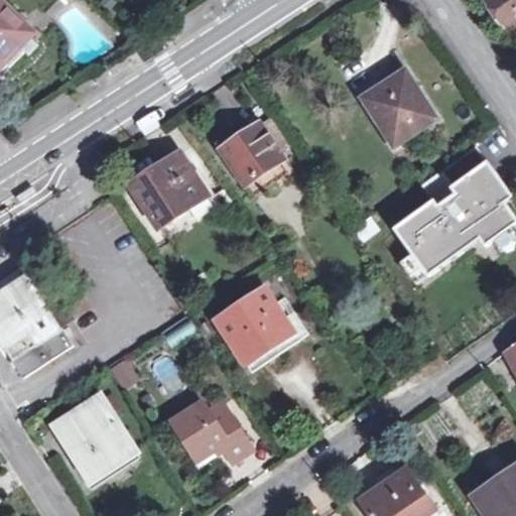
[(0,0),(0,75),(24,51),(19,45),(31,32),(0,0)]
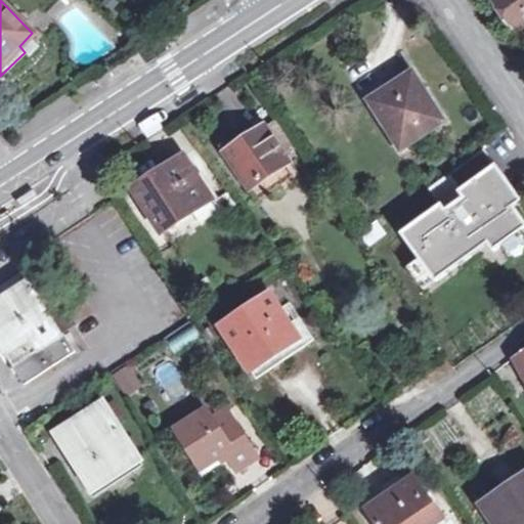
[(523,0),(497,0),(518,29),(523,25),(523,0)]
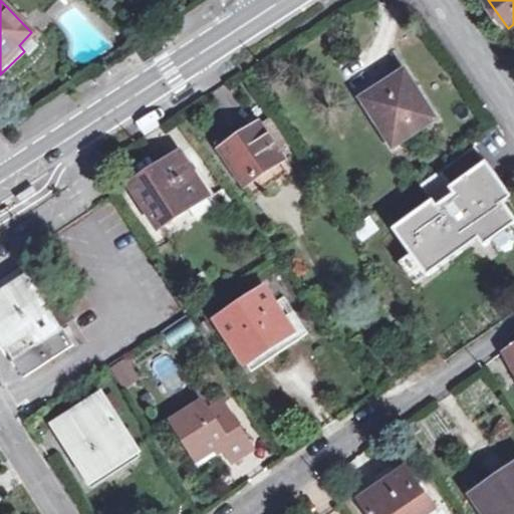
[(407,70),(364,98),(378,120),(384,116),(402,142),(438,118),(407,70)]
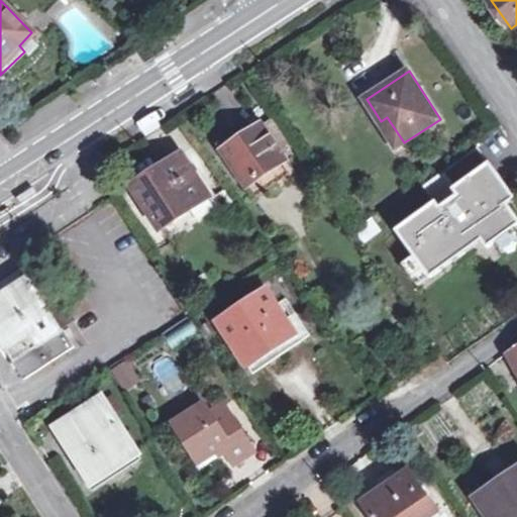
[(274,117),(263,124),(282,151),(294,143),(274,117)]
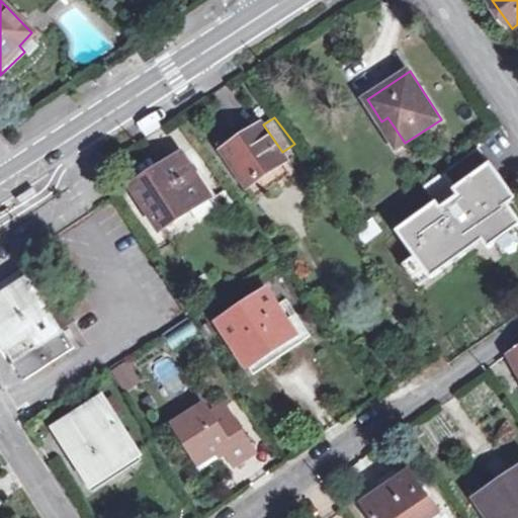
[(263,124),(262,122),(222,150),(244,181),(283,155),(282,152),(263,124)]
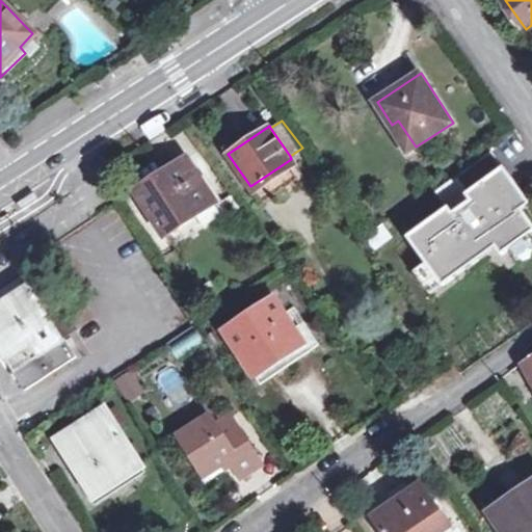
[(302,175),(291,159),(250,186),(262,202),(302,175)]
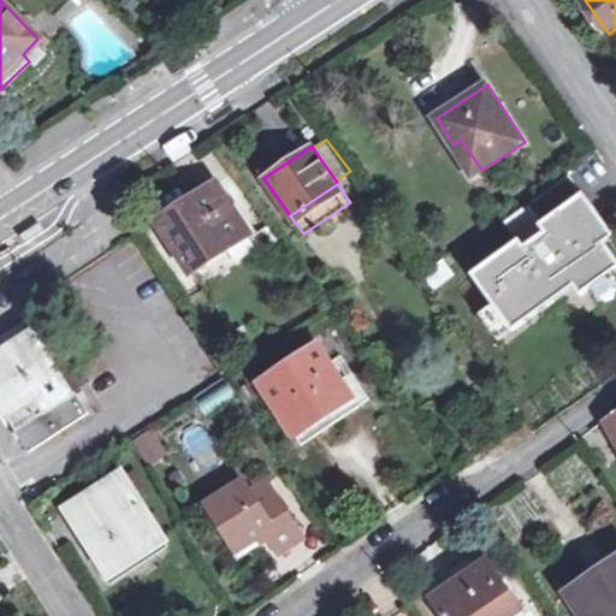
[(544,221),(475,271),(514,325),(579,279),(587,291),(615,270),(615,255),(603,237),(614,230),(582,184),(572,193),(539,215),(544,221)]
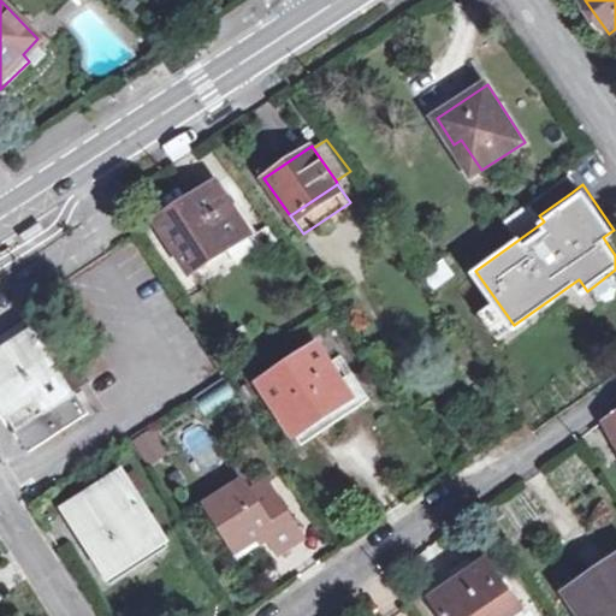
[(219,185),(158,225),(190,274),(249,237),(219,185)]
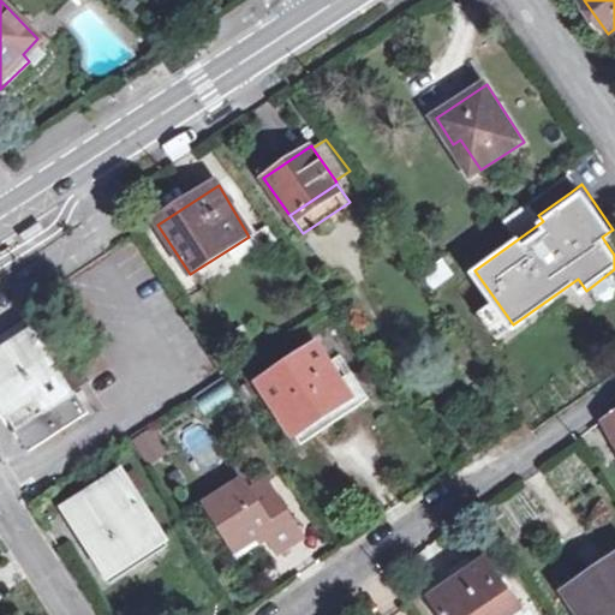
[(538,215),(571,192),(566,185),(514,222),(523,236),(543,221),(538,215)]
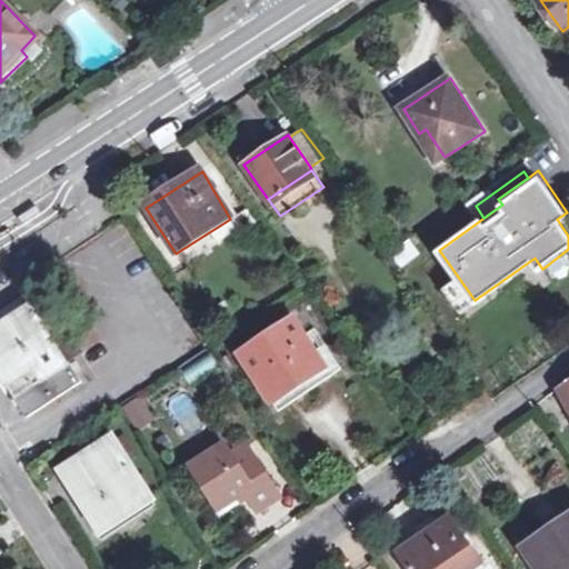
[(22,215),(28,221),(48,209),(42,201),(22,215)]
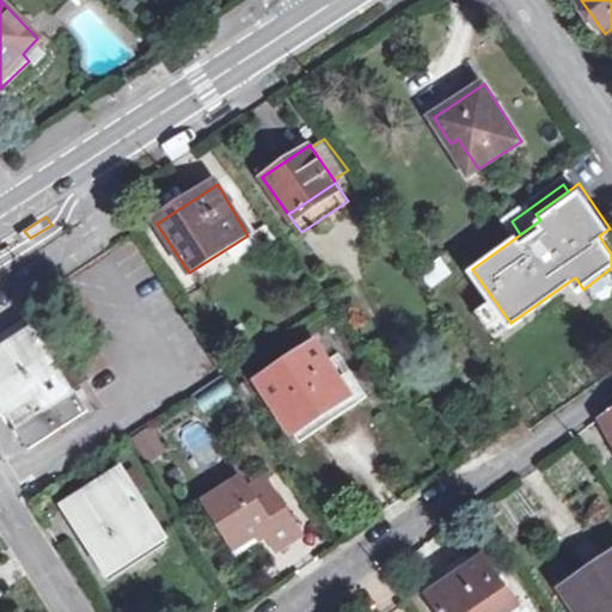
[(32,332),(0,352),(0,403),(29,448),(89,411),(75,391),(72,393),(71,390),(59,372),(32,332)]
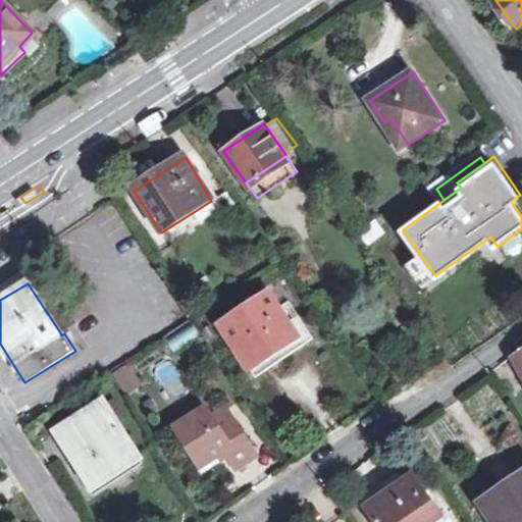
[(290,323),(270,293),(221,325),(257,377),(304,346),(290,323)]
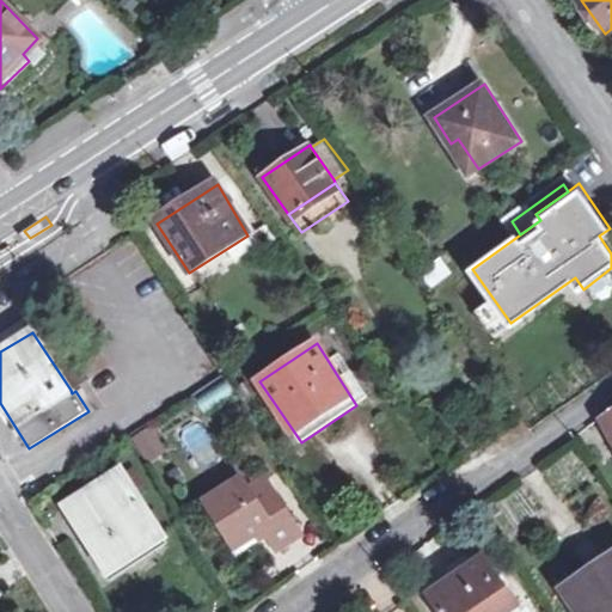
[(71,390),(85,380),(74,362),(59,372),(71,390)]
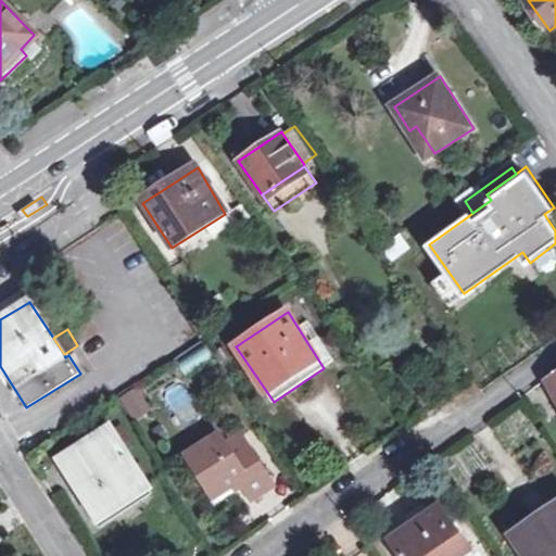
[(308,344),(324,368),(335,361),(319,338),(308,344)]
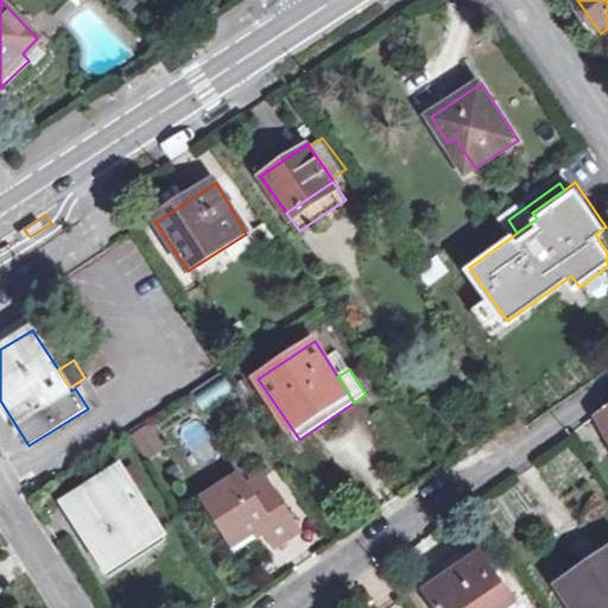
[(137,434),(152,457),(168,447),(152,423),(137,434)]
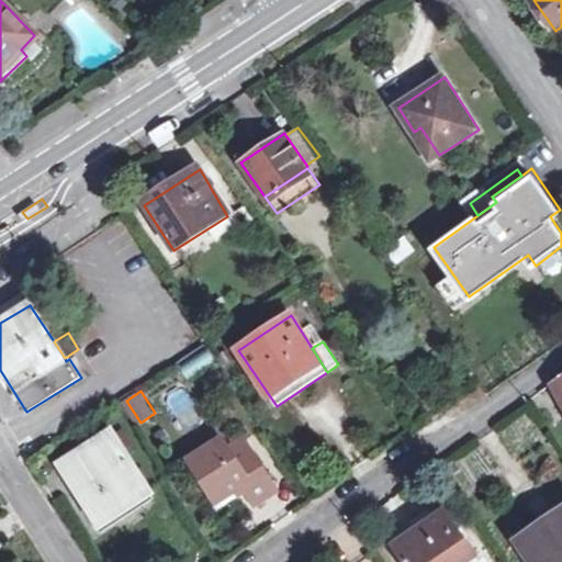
[(112,424),(54,461),(98,530),(157,493),(112,424)]
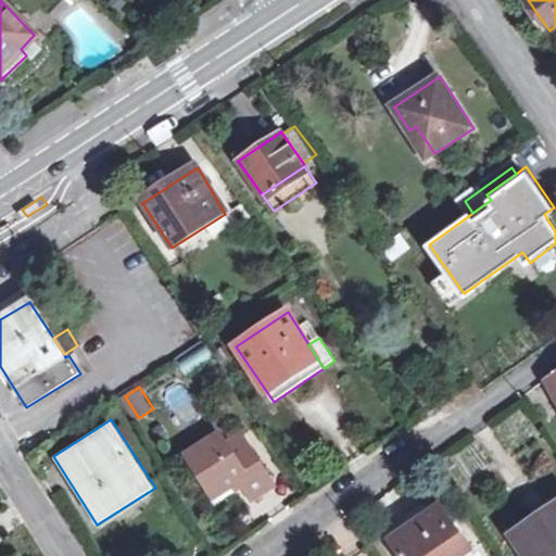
[(228,443),(218,428),(180,451),(214,505),(243,488),(251,500),(275,484),(252,447),(237,457),(228,443)]
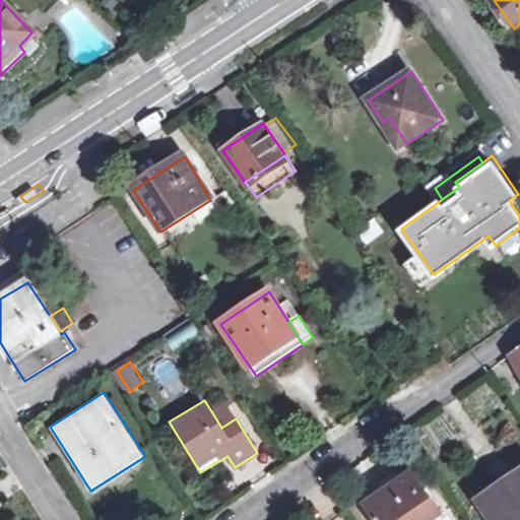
[(226,405),(213,414),(221,428),(236,418),(226,405)]
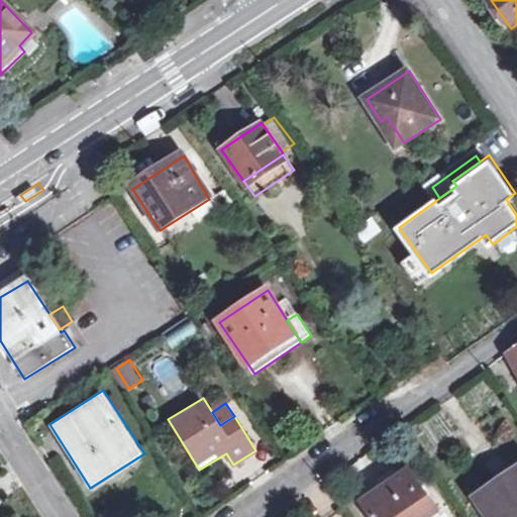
[(516,516),(516,471),(481,496),(495,516),(516,516)]
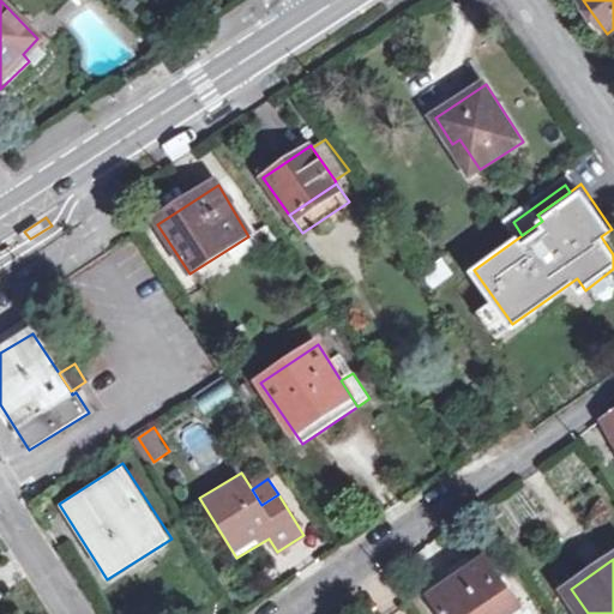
[(487,560),(433,597),(444,613),(509,613),(519,607),(487,560)]
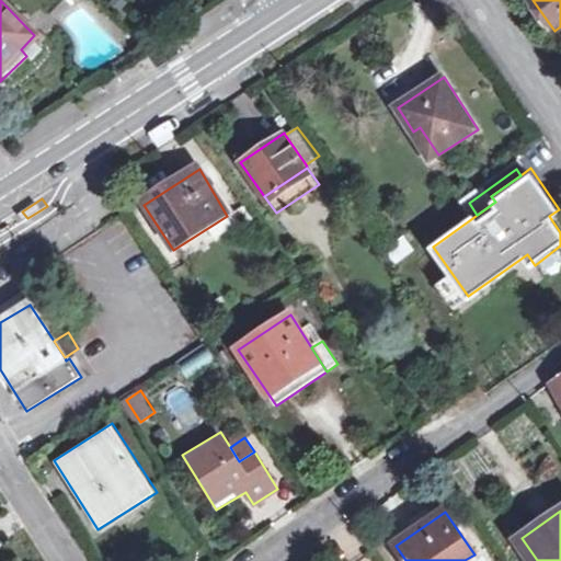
All buildings are outlined.
